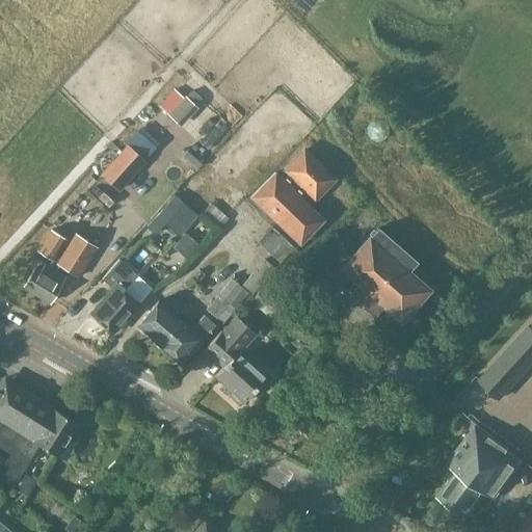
[(184,96),(166,114),(180,127),(196,108),(193,106),(201,99),(191,90),(185,97),(184,96)]
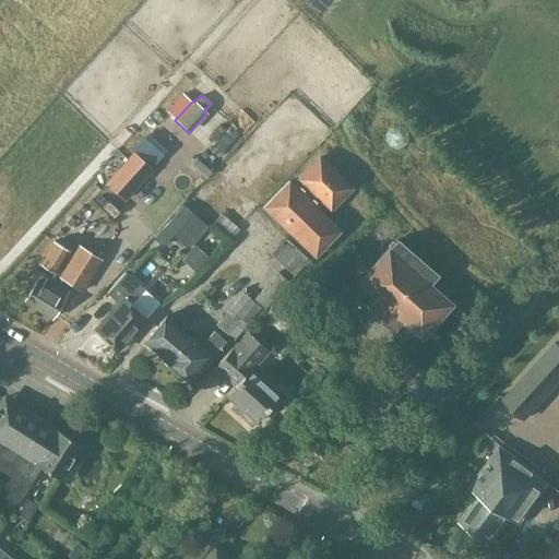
[(428,111),(418,121),(426,129),(436,119),(428,111)]
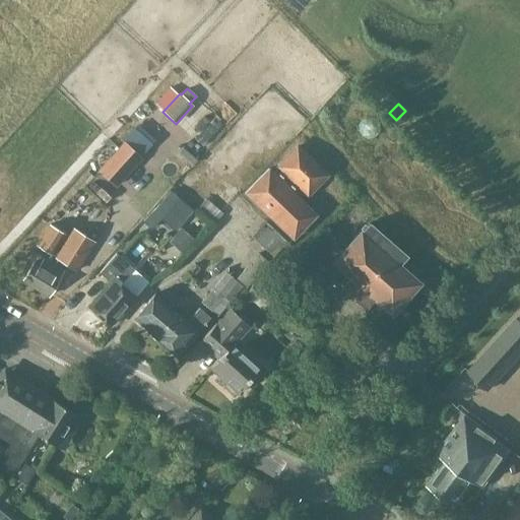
[(96,171),(115,187),(141,158),(140,157),(148,148),(133,133),(124,142),(123,142),(96,171)]
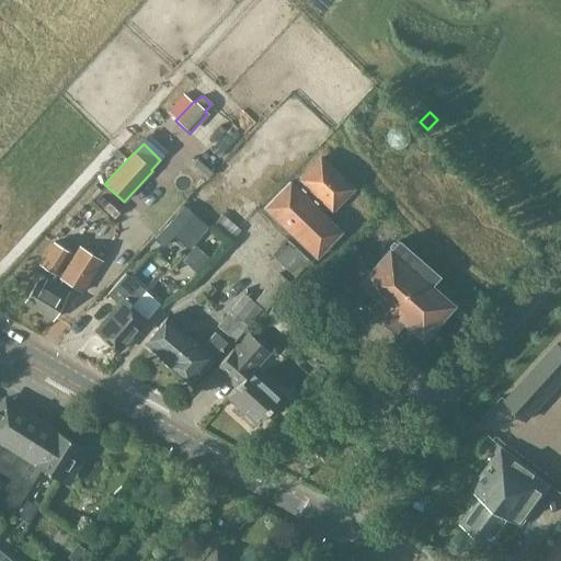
[(290,183),(289,182),(265,208),(316,258),(339,232),(324,218),(352,190),(318,156),(290,183)]
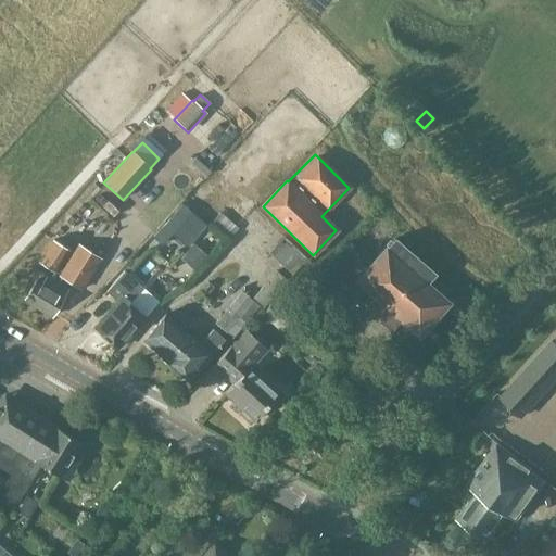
[(163,227),(152,237),(161,245),(171,235),(187,248),(205,225),(180,204),(163,227)]
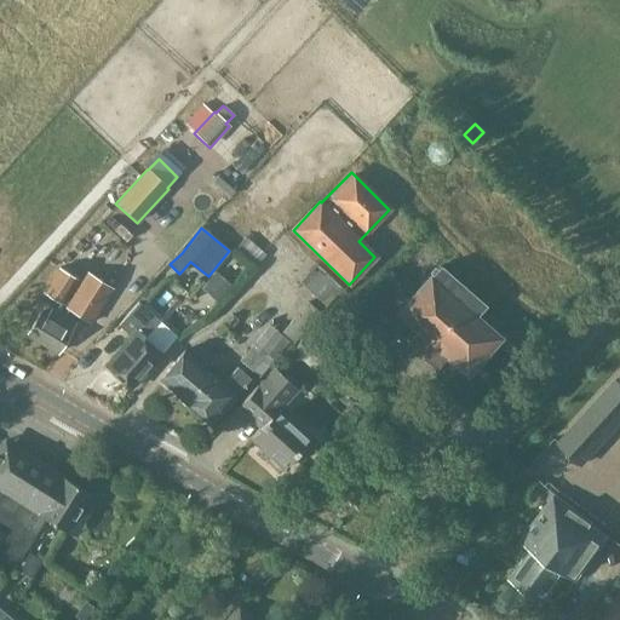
[(300,282),(325,306),(340,288),(316,265),(300,282)]
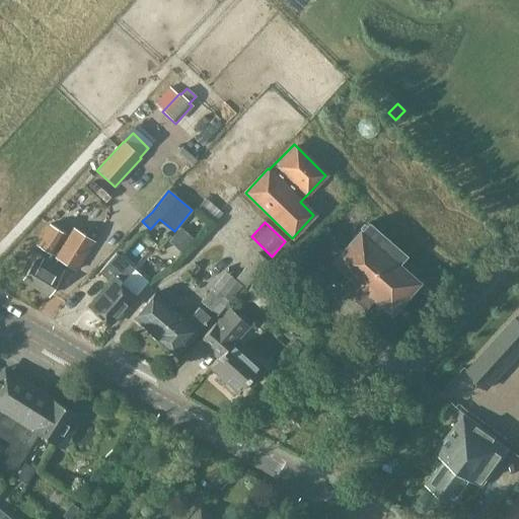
[(359,228),(344,245),(403,297),(416,283),(395,266),(404,255),(367,223),(361,230),(359,228)]
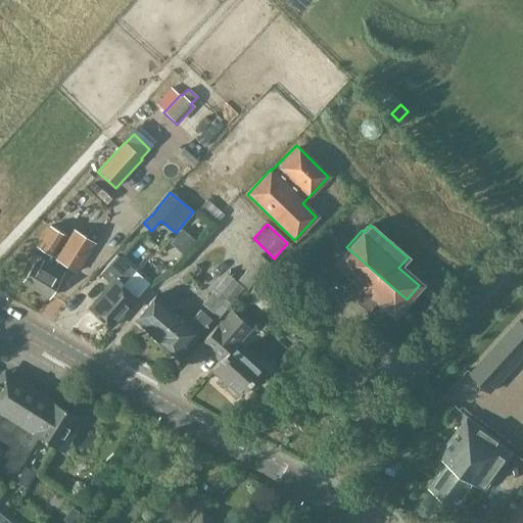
[(50,256),(51,256),(58,245),(64,235),(49,227),(37,247),(50,256)]
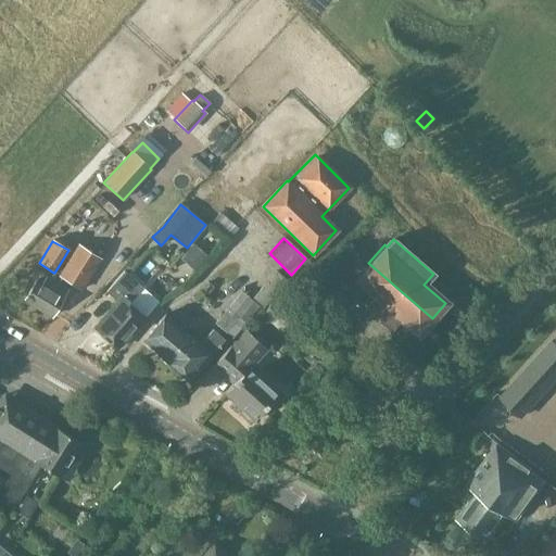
[(57,275),(61,277),(81,290),(101,260),(76,243),(64,262),(57,275)]
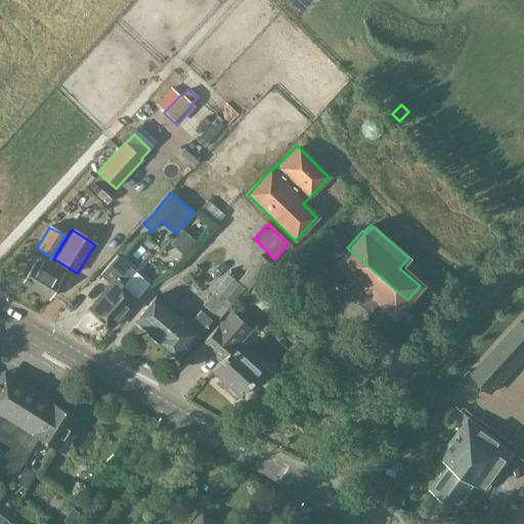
[(182,231),(170,244),(181,255),(193,242),(182,231)]
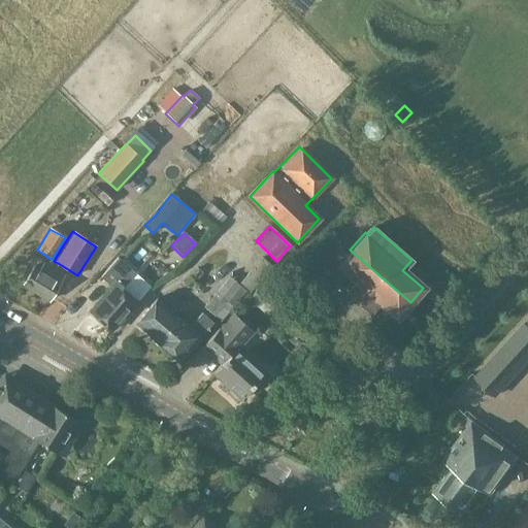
[(34,266),(22,286),(48,301),(59,283),(63,275),(54,270),(58,263),(54,261),(61,249),(59,248),(52,259),(51,259),(46,266),(42,263),(39,269),(34,266)]
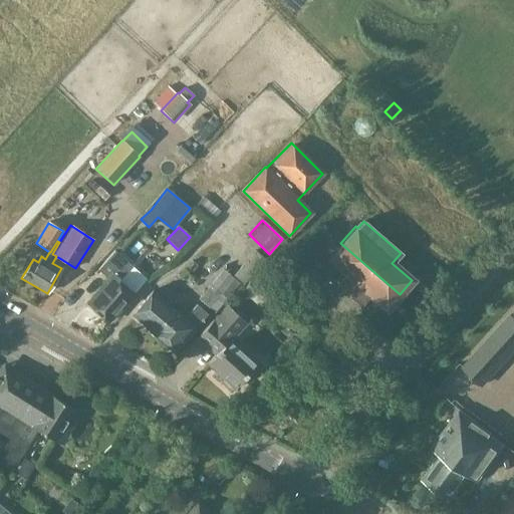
[(400,294),(340,243),(325,260),(336,269),(330,275),(337,282),(335,284),(358,304),(359,302),(370,312),(378,302),(387,309),(400,294)]
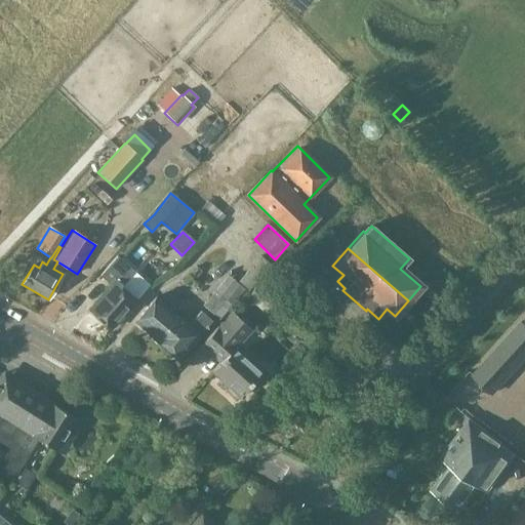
[(238,281),(248,290),(270,265),(259,255),(238,281)]
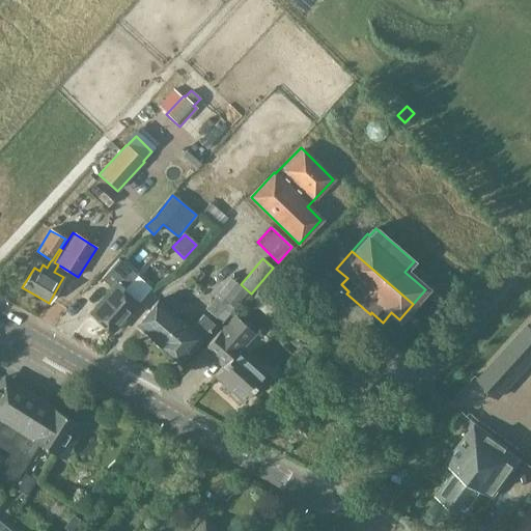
[(136,276),(117,260),(101,279),(112,288),(89,313),(112,333),(138,302),(123,289),(136,276)]
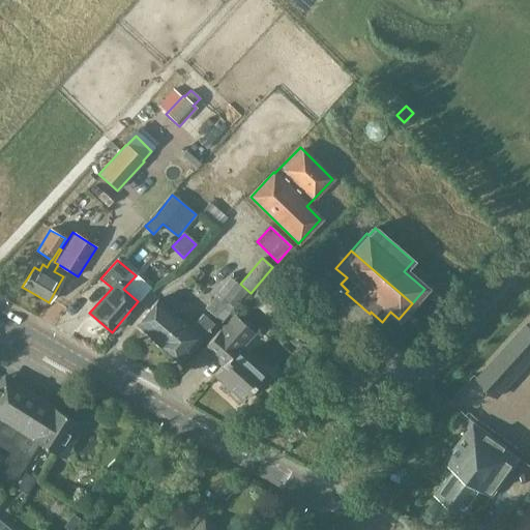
[(13,262),(9,269),(17,274),(22,267),(13,262)]
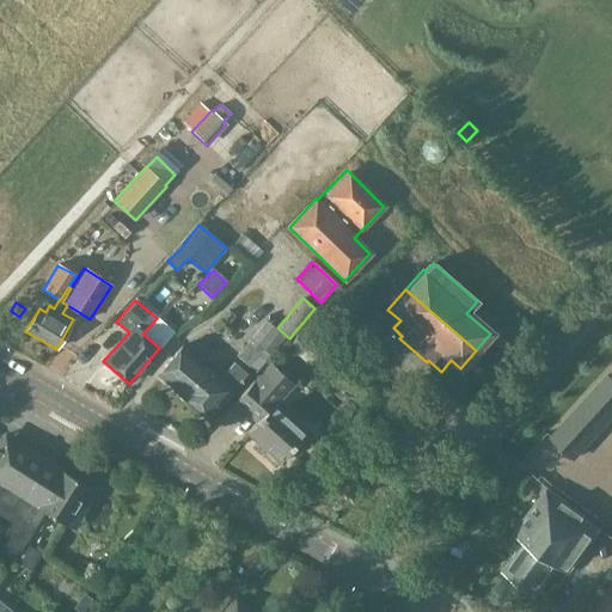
[(228,311),(222,318),(228,323),(234,317),(228,311)]
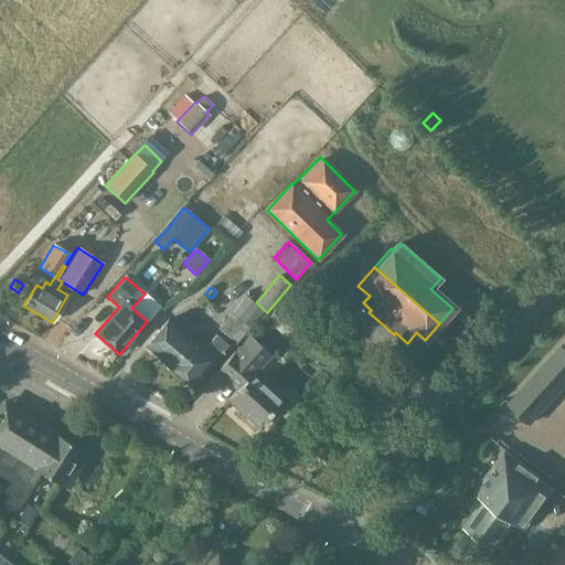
[(245,296),(217,329),(235,343),(263,311),(245,296)]
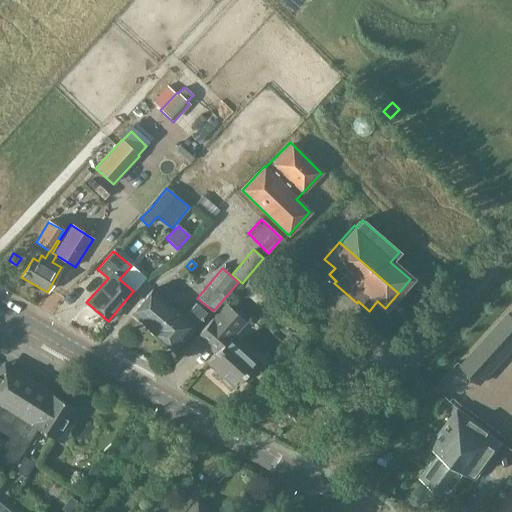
[(240,290),(257,305),(269,291),(252,276),(240,290)]
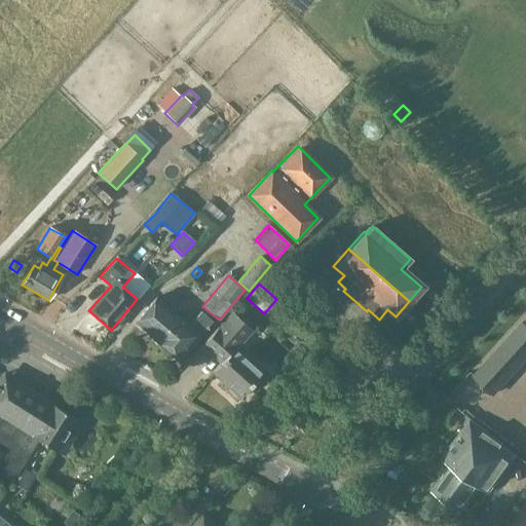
[(161,298),(137,323),(154,338),(153,339),(178,361),(199,335),(199,334),(211,321),(200,311),(190,323),(161,298)]
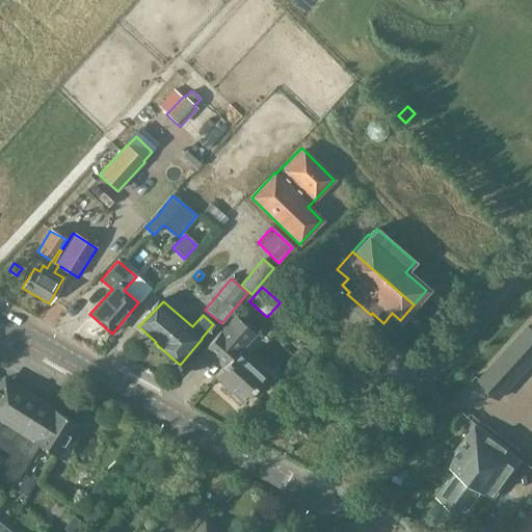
[(235,315),(221,330),(204,350),(223,368),(215,377),(243,402),(266,377),(239,352),(256,334),(235,315)]
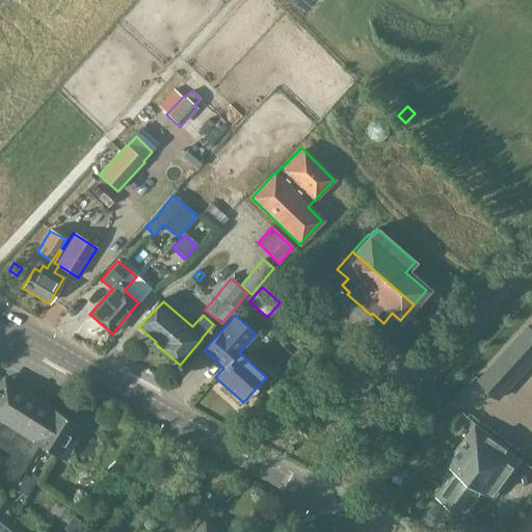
[(531,330),(528,326),(478,380),(499,399),(531,363),(531,330)]
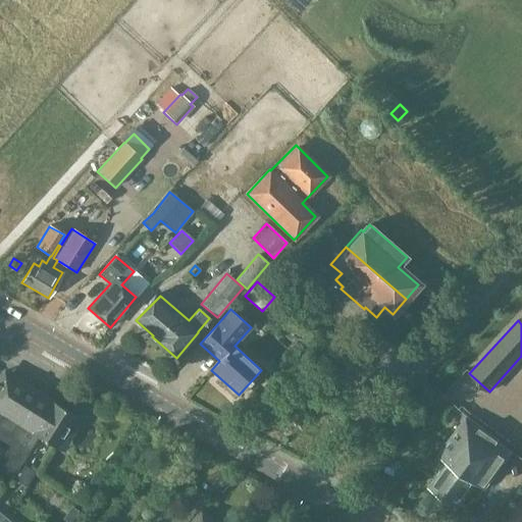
[(0,469),(11,477),(20,463),(29,451),(19,445),(29,430),(33,433),(52,401),(51,401),(50,403),(4,372),(0,377),(0,469)]
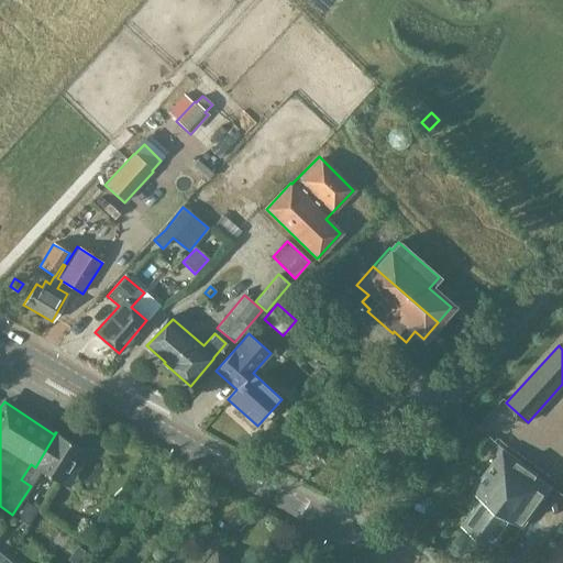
[(79,448),(56,432),(35,467),(31,464),(21,479),(31,486),(41,471),(65,487),(83,460),(75,455),(79,448)]
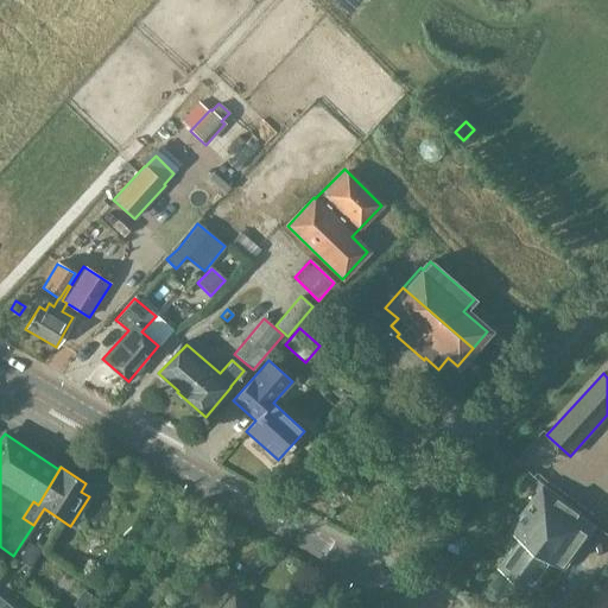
[(515,544),(499,567),(532,591),(553,563),(563,570),(595,527),(578,515),(580,514),(558,498),(543,486),(510,531),(506,536),(515,544)]
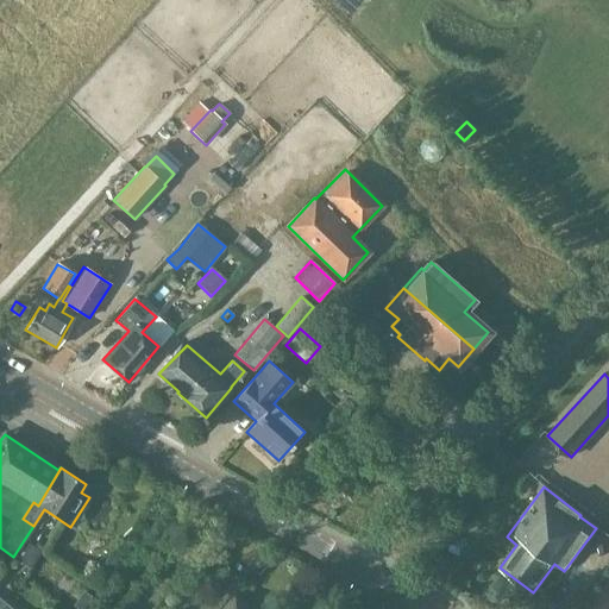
[(24,540),(13,557),(31,567),(41,551),(24,540)]
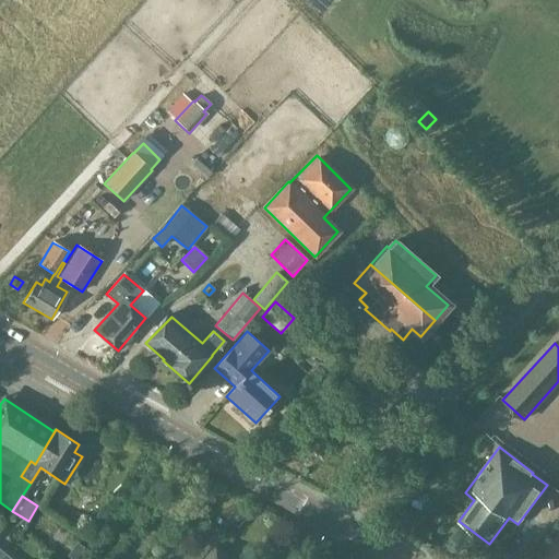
[(76,540),(67,555),(72,558),(79,558),(87,548),(76,540)]
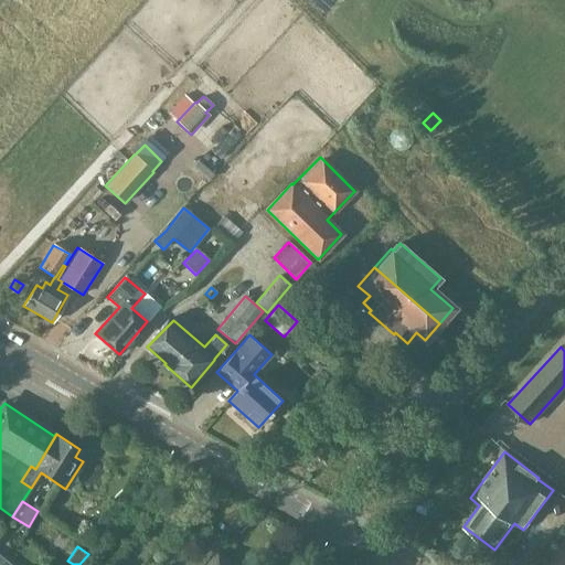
[(235,564),(219,551),(205,564),(235,564)]
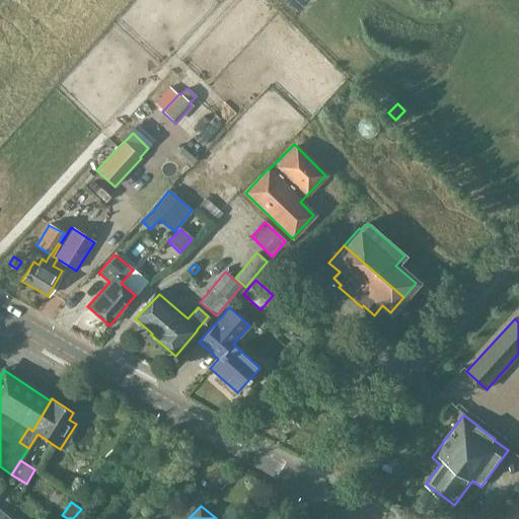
[(0,518),(10,518),(0,510),(0,518)]
